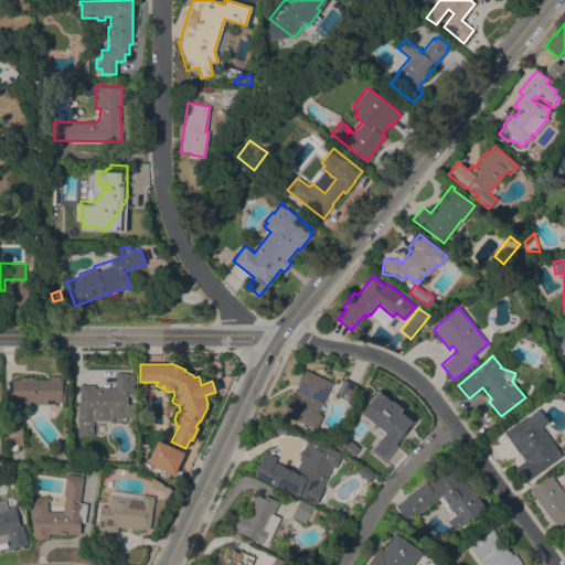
[(319,409),(322,411),(320,415),(322,415),(316,428),(285,414),(305,370),(331,382),(319,409)]
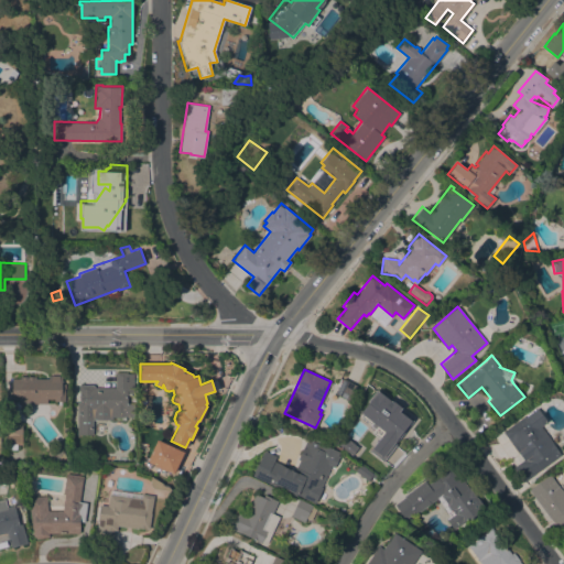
[(93,434),(77,434),(77,402),(79,402),(79,390),(78,390),(78,384),(93,384),(93,386),(95,386),(95,387),(115,388),(115,373),(117,373),(117,371),(127,371),(127,372),(133,373),(133,393),(131,393),(131,396),(127,396),(127,403),(134,403),(134,416),(112,416),(112,419),(93,419),(93,433),(93,434)]
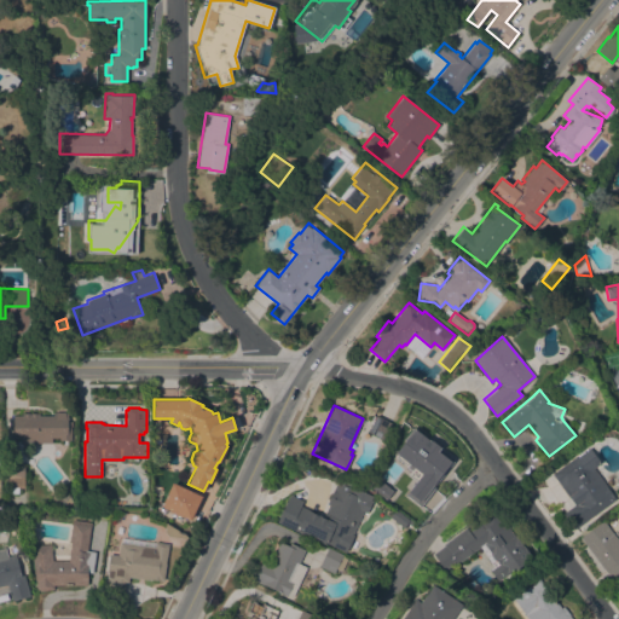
[(19,443),(19,437),(13,437),(13,415),(48,415),(48,411),(65,411),(65,412),(68,412),(68,421),(71,421),(71,426),(71,440),(59,440),(59,438),(52,438),(52,443),(19,443)]
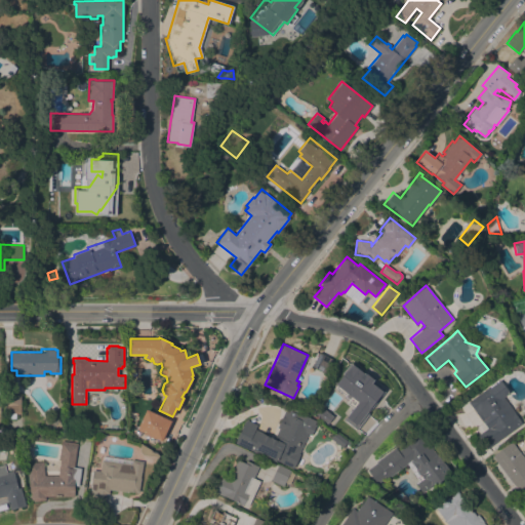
[(319,352),(333,359),(325,373),(312,366),(319,352)]
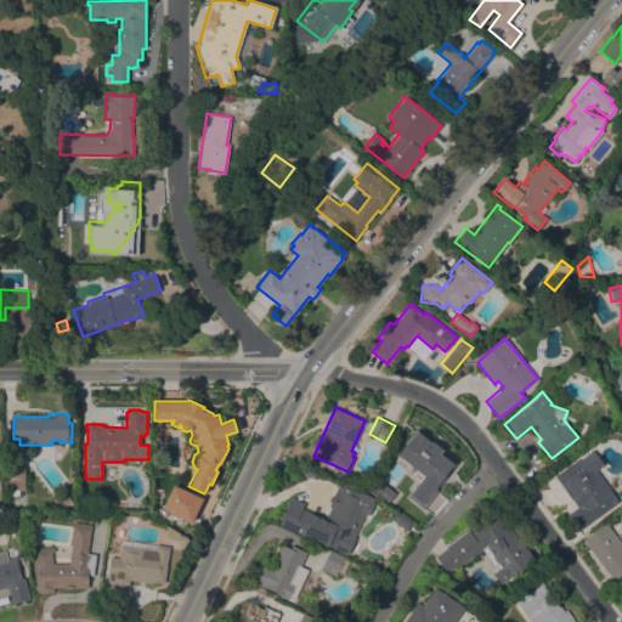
[(436,487),(439,490),(418,516),(406,505),(408,502),(407,501),(408,499),(406,498),(423,476),(427,480),(430,474),(425,470),(424,473),(423,471),(418,476),(405,464),(410,459),(403,454),(405,454),(399,448),(403,442),(399,439),(411,422),(412,423),(414,420),(419,425),(420,423),(424,425),(423,427),(425,429),(427,428),(430,430),(428,434),(439,444),(440,442),(446,447),(446,448),(457,458),(450,467),(452,468),(436,487)]
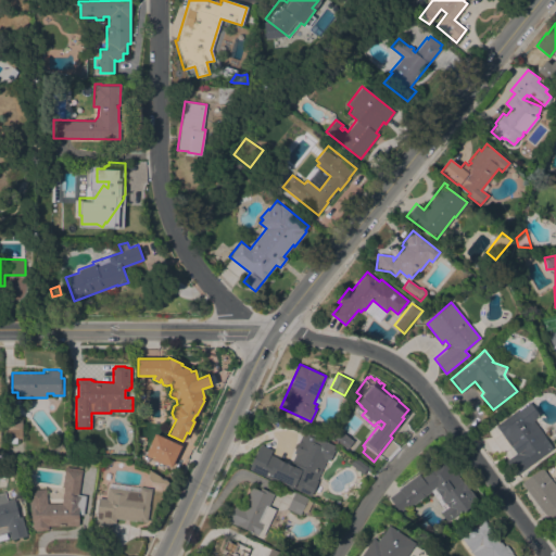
[(516,476),(505,460),(516,453),(495,426),(516,411),(517,412),(529,402),(540,415),(533,420),(544,436),(544,437),(553,447),(516,476)]
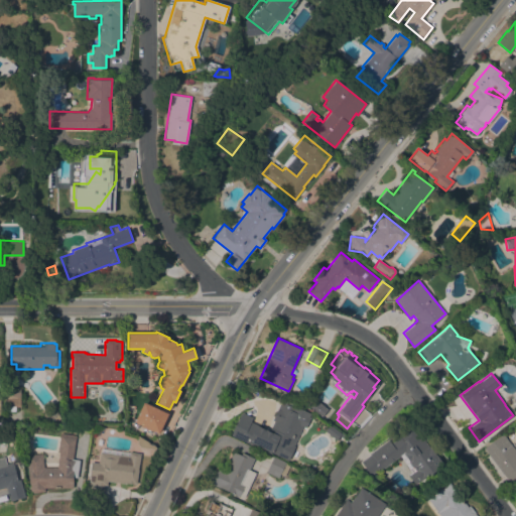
[(20,406),(16,406),(16,411),(8,411),(8,406),(5,406),(5,386),(20,386),(20,406)]
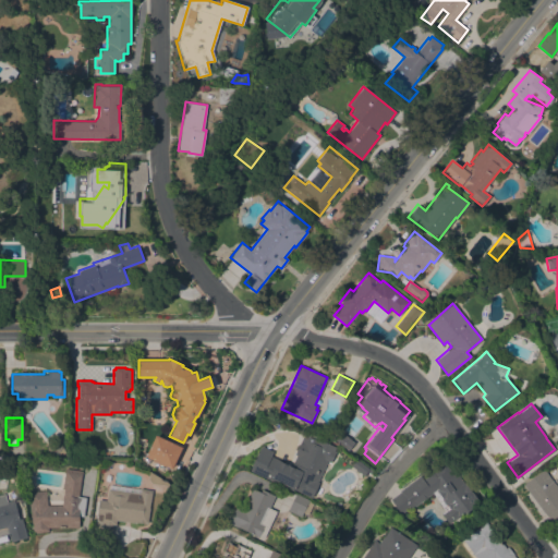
[(181,447),(171,469),(165,465),(164,466),(152,460),(145,457),(155,435),(181,447)]
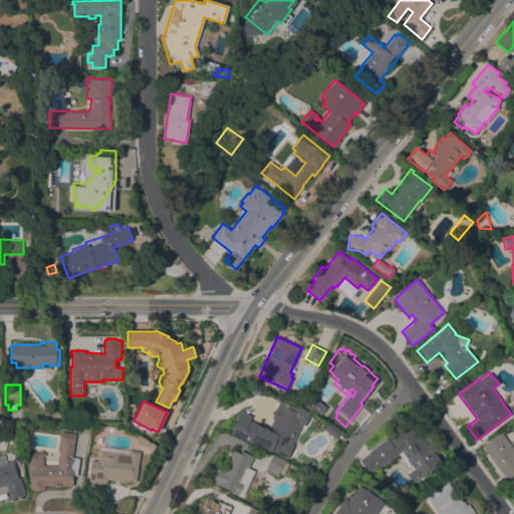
[(293,443),(294,444),(287,458),(270,450),(269,452),(230,434),(241,411),(252,416),(250,420),(268,429),(273,419),(271,418),(279,402),(282,404),(283,401),(292,406),(292,404),(309,412),(308,415),(309,416),(304,427),(301,425),(293,443)]
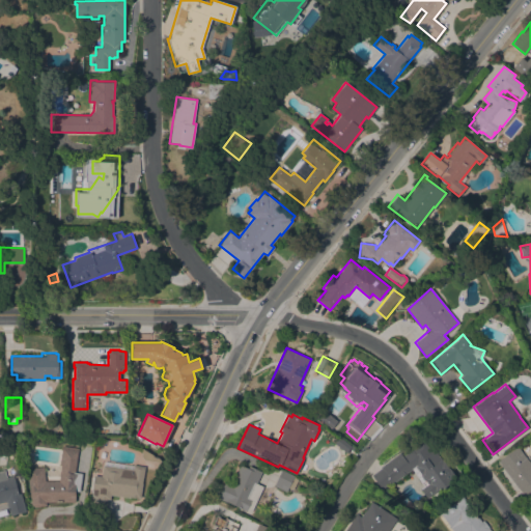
[(48,432),(55,423),(57,424),(57,423),(61,426),(60,427),(62,428),(57,436),(56,438),(53,436),(48,432)]
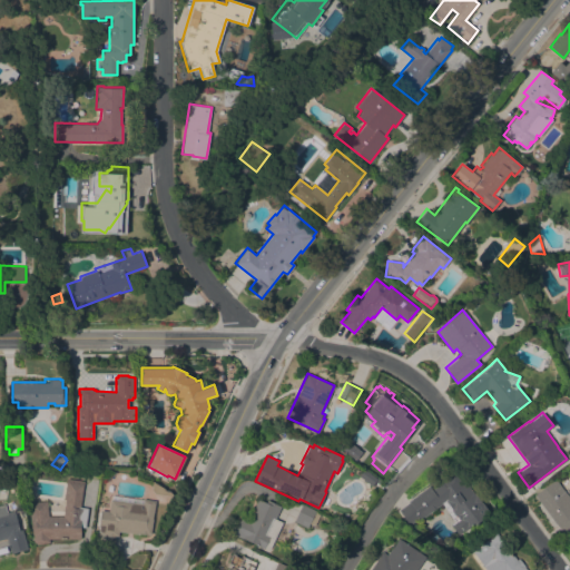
[(17,474),(19,475),(18,478),(16,478),(15,479),(5,475),(6,470),(17,473),(17,474)]
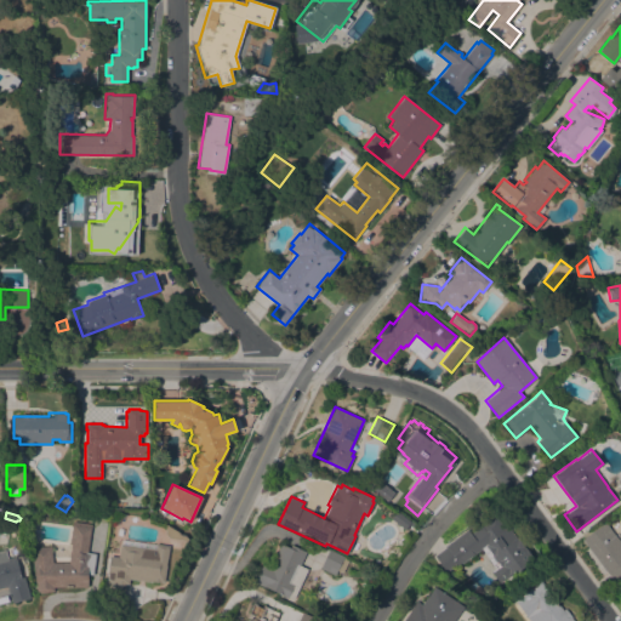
[(410,523),(405,529),(400,525),(399,527),(394,523),(396,522),(392,519),(397,513),(398,512),(411,522),(410,523)]
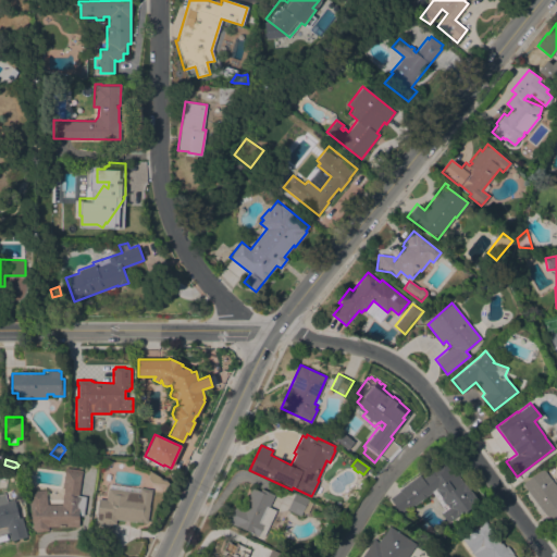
[(409,508),(408,507),(400,512),(390,498),(399,491),(399,490),(419,474),(422,479),(444,462),(452,473),(455,471),(462,482),(463,481),(478,502),(460,515),(459,514),(448,522),(441,511),(444,509),(441,505),(444,503),(441,498),(442,497),(435,490),(436,489),(435,489),(431,492),(409,508)]
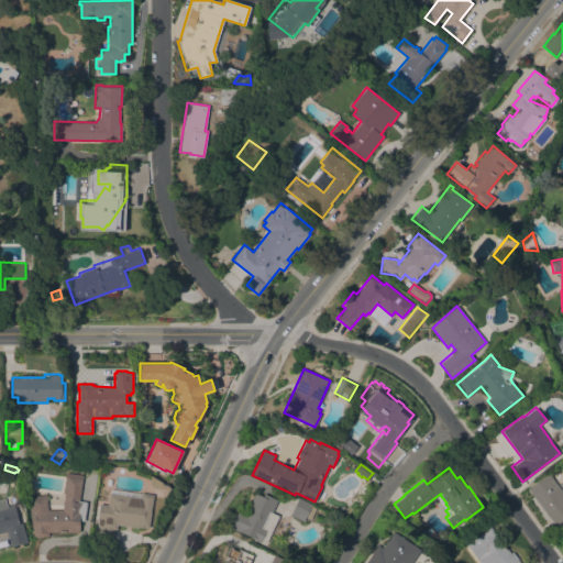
[(65,493),(63,493),(66,472),(83,475),(79,500),(87,501),(84,521),(79,520),(79,532),(48,532),(48,536),(33,538),(29,496),(46,494),(47,509),(63,509),(65,493)]
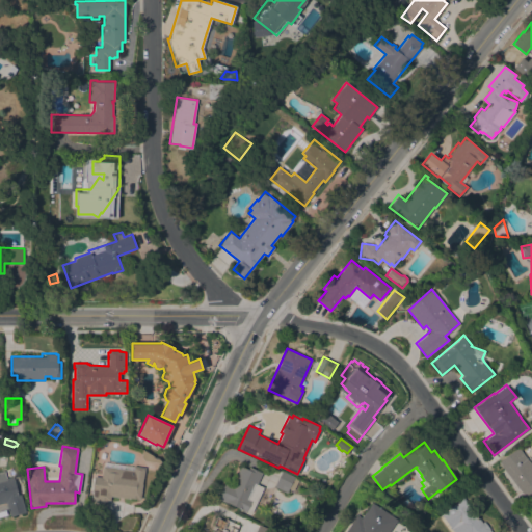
[(531,464),(531,498),(528,501),(520,490),(499,461),(519,447),(528,461),(529,460),(531,464)]
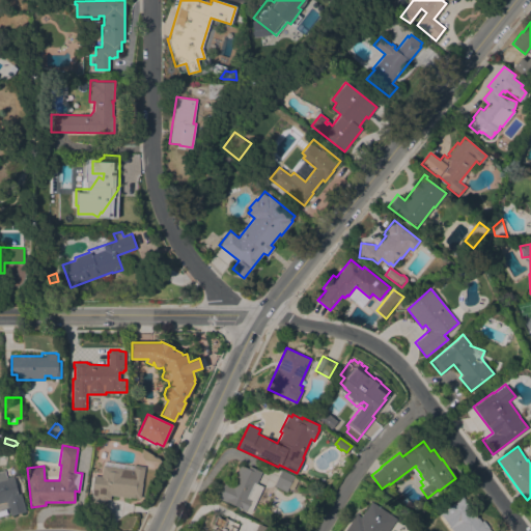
[(142,448),(152,454),(152,456),(158,456),(161,460),(161,462),(143,459),(141,456),(142,448)]
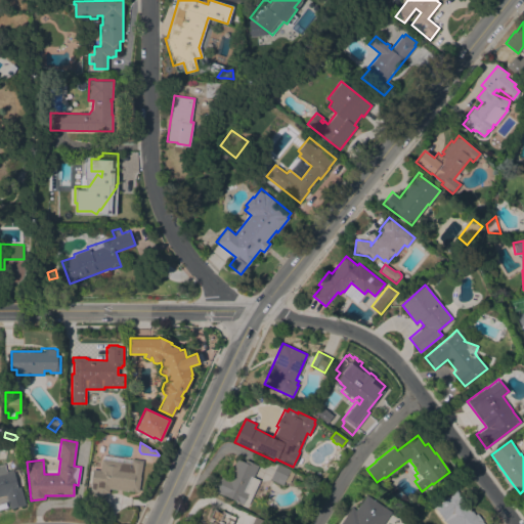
[(143,460),(138,491),(128,490),(128,491),(110,488),(108,493),(106,492),(105,498),(91,496),(92,489),(90,488),(93,469),(100,470),(101,459),(131,463),(131,459),(143,460)]
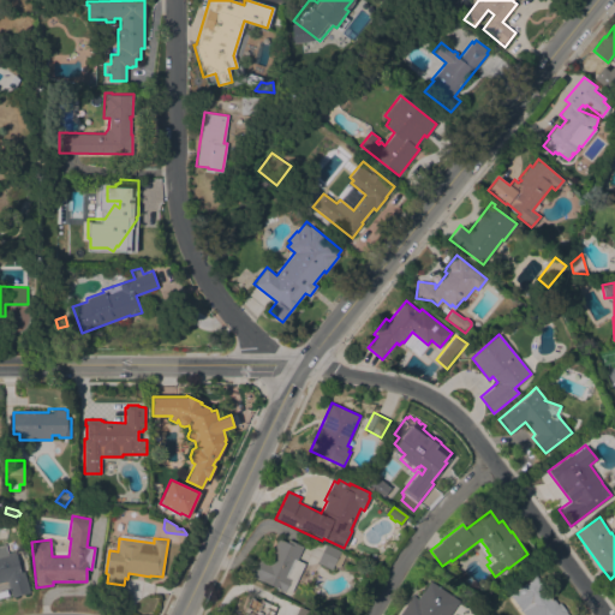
[(290,593),(262,580),(262,581),(251,577),(261,557),(267,561),(278,538),(287,542),(288,539),(303,547),(297,560),(304,563),(290,593)]
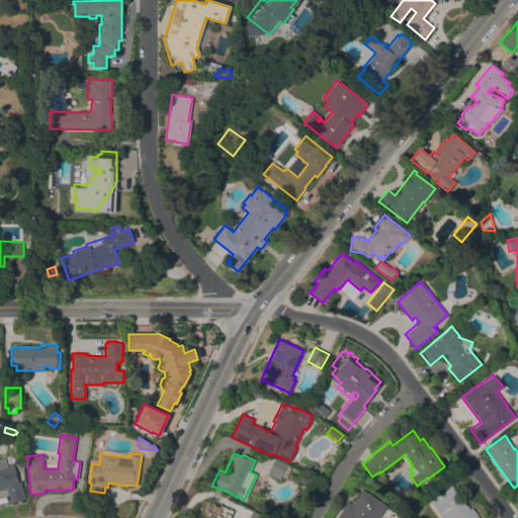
[(274,459),(274,457),(291,466),(290,467),(285,478),(281,475),(279,480),(267,473),(274,459)]
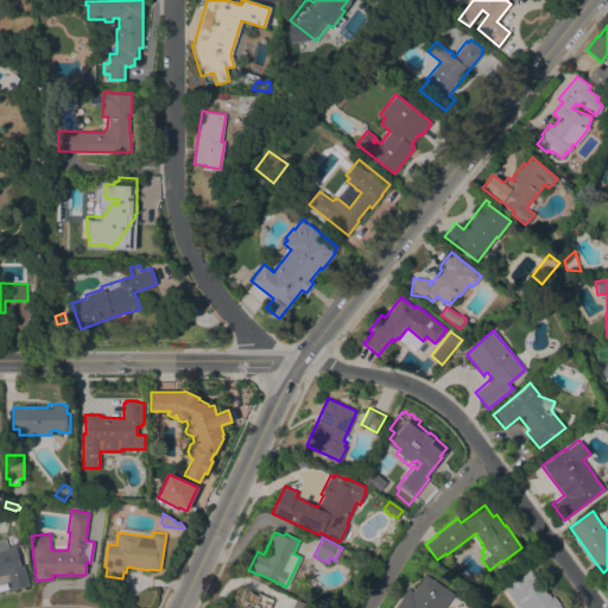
[(0,538),(5,538),(7,546),(16,544),(20,564),(24,564),(30,586),(12,590),(7,574),(0,575),(0,538)]
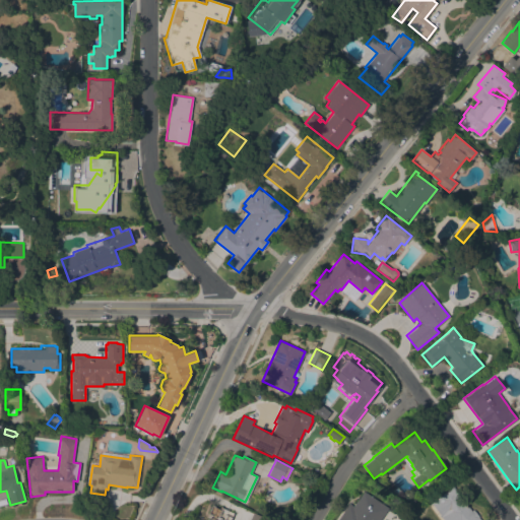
[(443,519),(431,503),(453,486),(471,510),(472,509),(480,519),(443,519)]
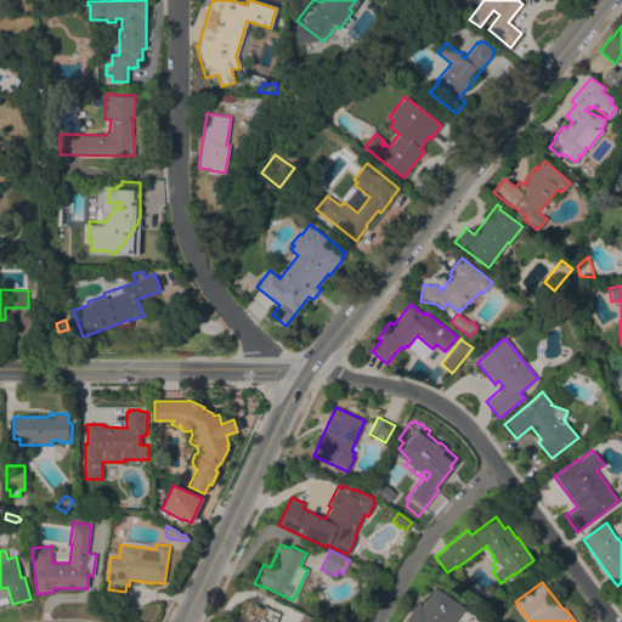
[(453,621),(402,621),(417,601),(423,605),(435,587),(464,608),(453,621)]
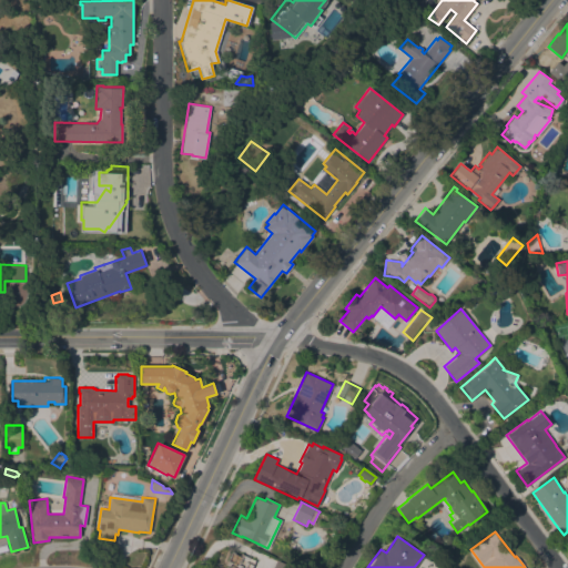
[(225,567),(223,567),(231,551),(240,556),(242,553),(256,559),(254,565),(253,564),(251,567),(225,567)]
